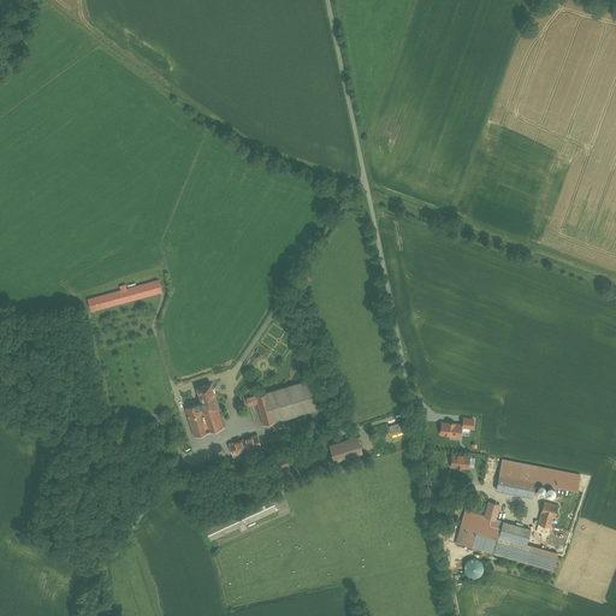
[(90,313),(161,292),(158,280),(128,290),(126,285),(120,288),(122,291),(88,301),(90,313)]
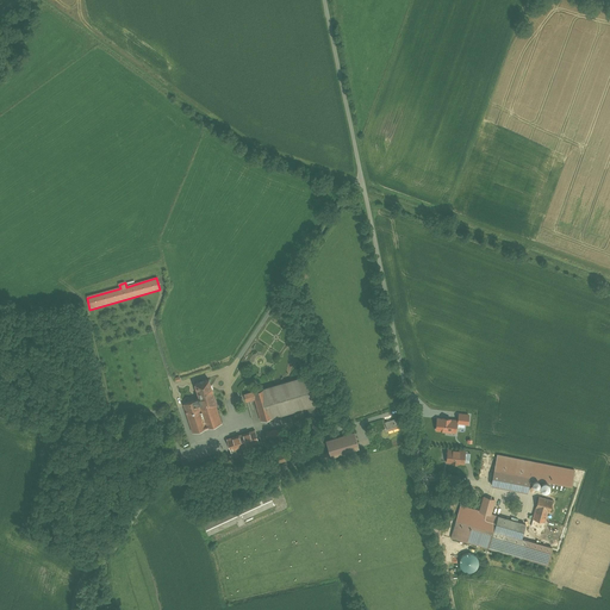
[(307,375),(266,388),(274,417),(309,408),(311,415),(318,412),(307,375)]
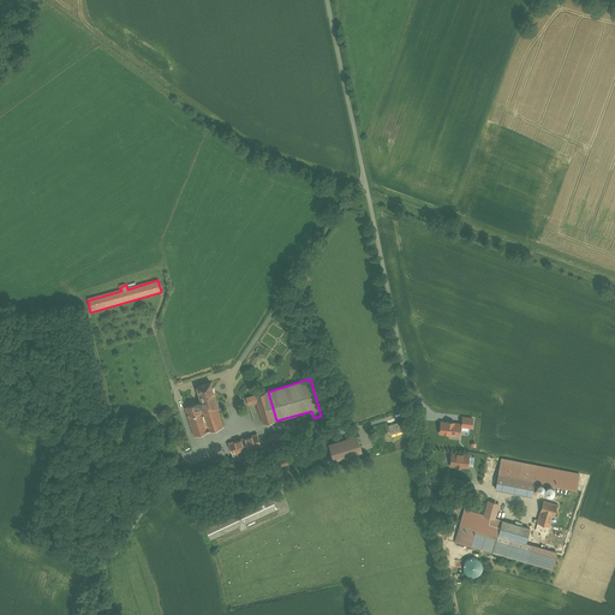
[(212,383),(197,388),(202,401),(202,402),(214,399),(216,398),(214,393),(216,392),(215,388),(213,388),(212,383)]
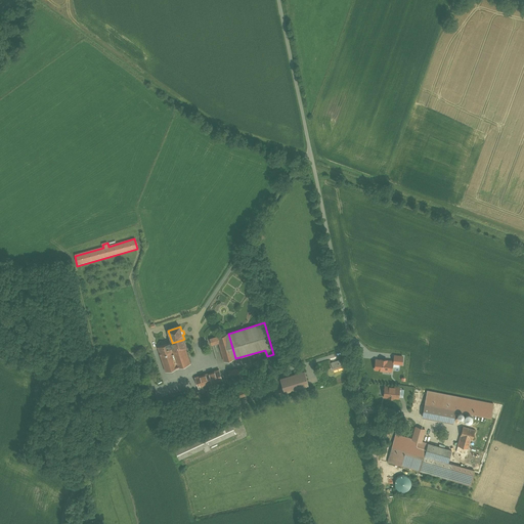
[(235,358),(228,334),(211,339),(212,344),(219,342),(224,361),(235,358)]
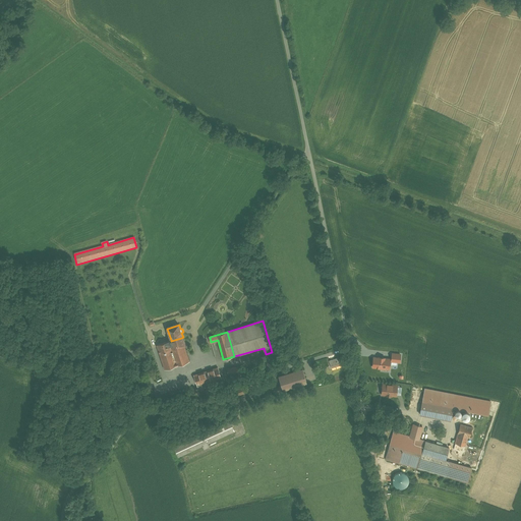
[(181,338),(171,341),(171,340),(158,344),(165,368),(189,361),(181,338)]
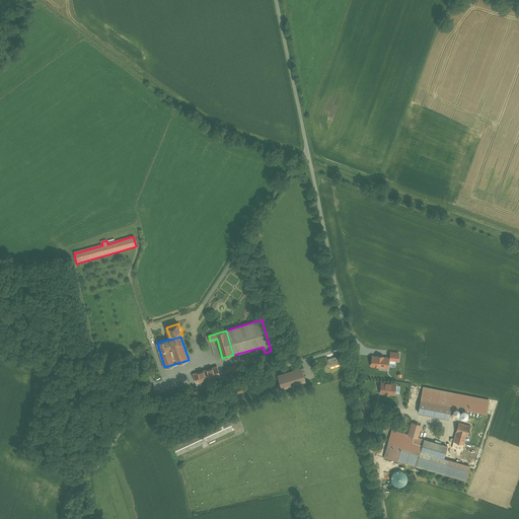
[(398,361),(398,351),(389,351),(389,361),(398,361)]
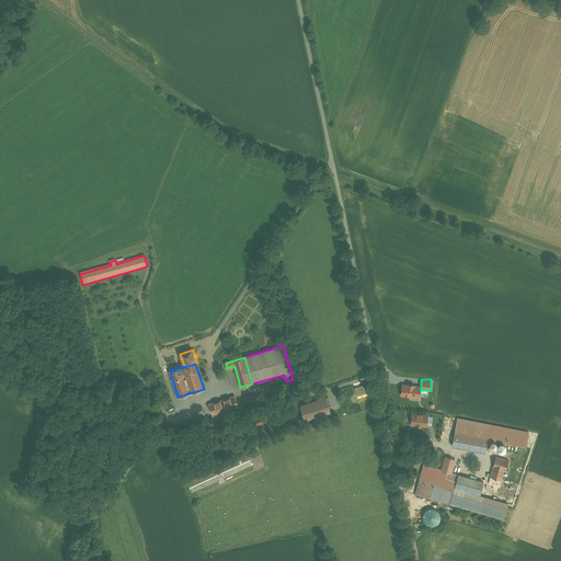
[(401,384),(400,397),(420,397),(420,385),(401,384)]
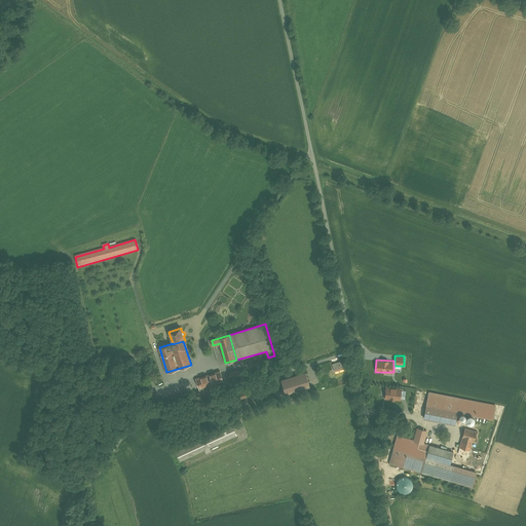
[(341,362),(333,364),(335,371),(345,368),(343,363),(341,364),(341,362)]
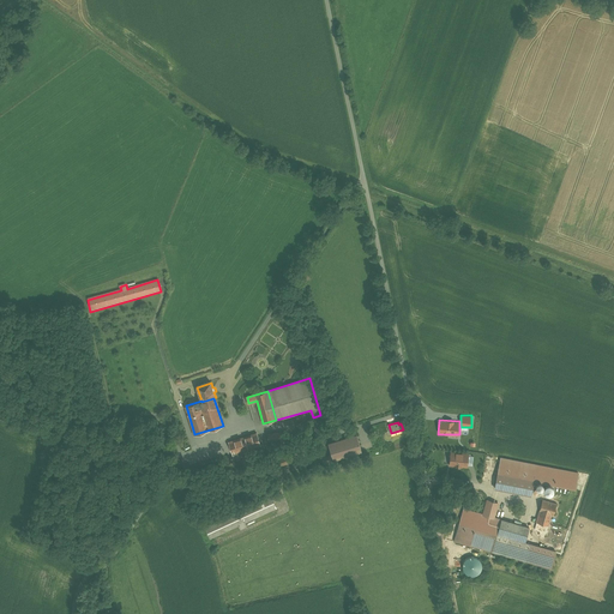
[(286,432),(268,434),(269,440),(271,440),(272,446),(287,445),(286,432)]
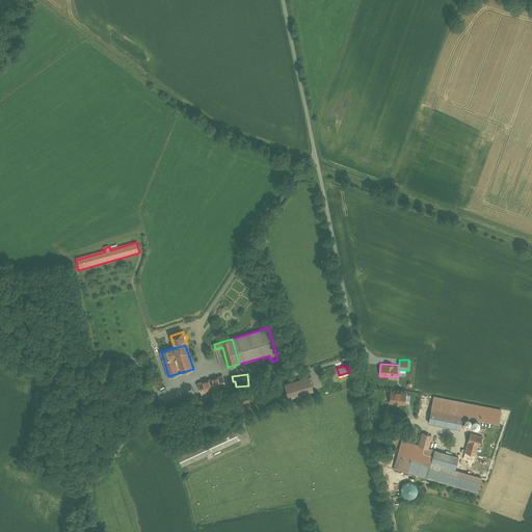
[(222,375),(198,383),(202,393),(203,396),(208,394),(207,391),(219,387),(220,392),(228,390),(222,375)]
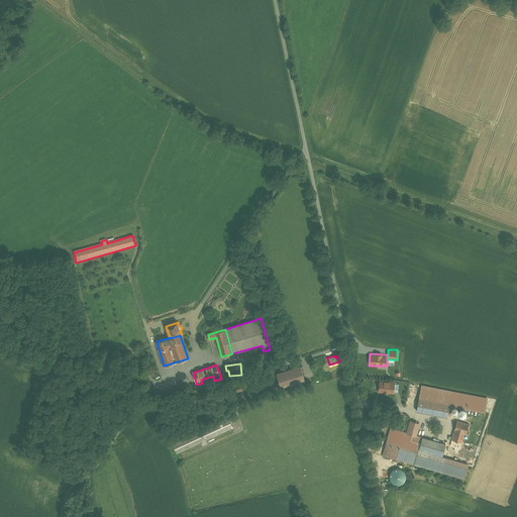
[(301,367),(277,374),(280,383),(273,385),(274,389),(305,380),(301,367)]
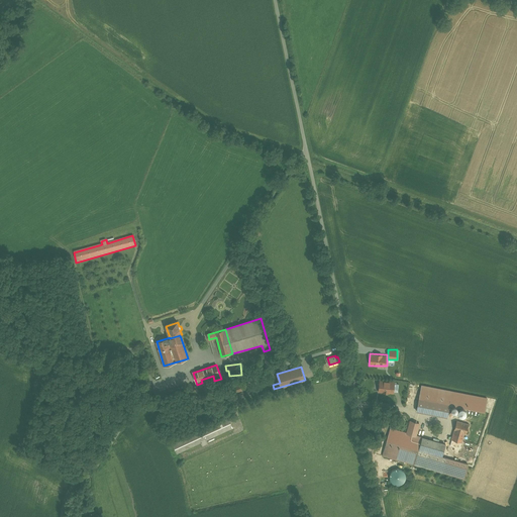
[(378,381),(378,393),(394,393),(394,381),(378,381)]
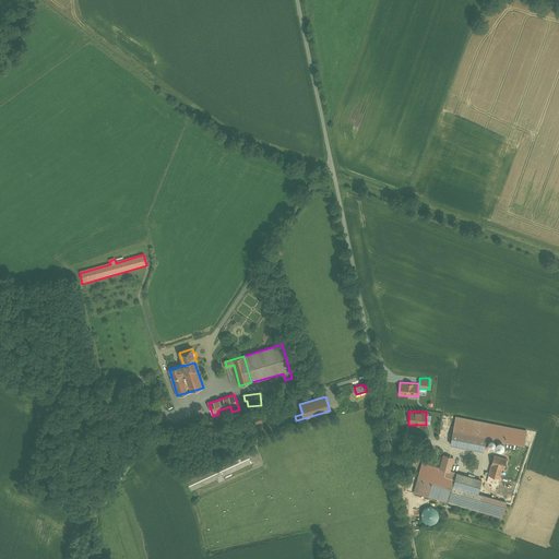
[(455,417),(450,444),(484,451),(488,428),(489,424),(462,418),(455,417)]
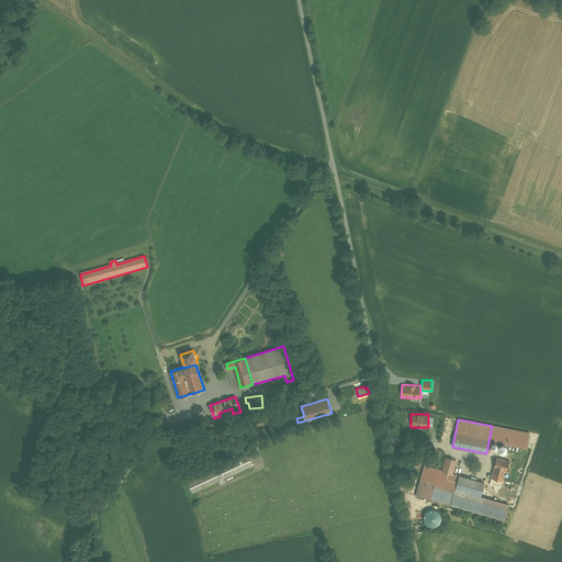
[(250,454),(188,483),(192,494),(218,481),(221,485),(226,483),(225,479),(255,465),(250,454)]
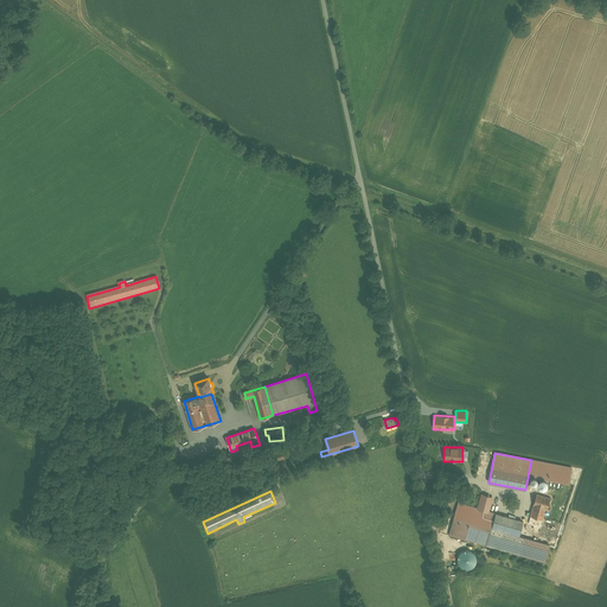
[(550,497),(536,493),(532,504),(534,505),(534,506),(544,509),(547,510),(550,497)]
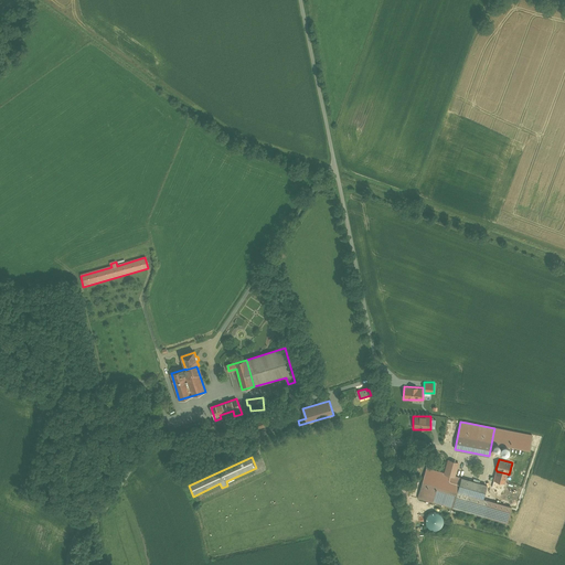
[(449,460),(445,473),(455,477),(458,464),(449,460)]
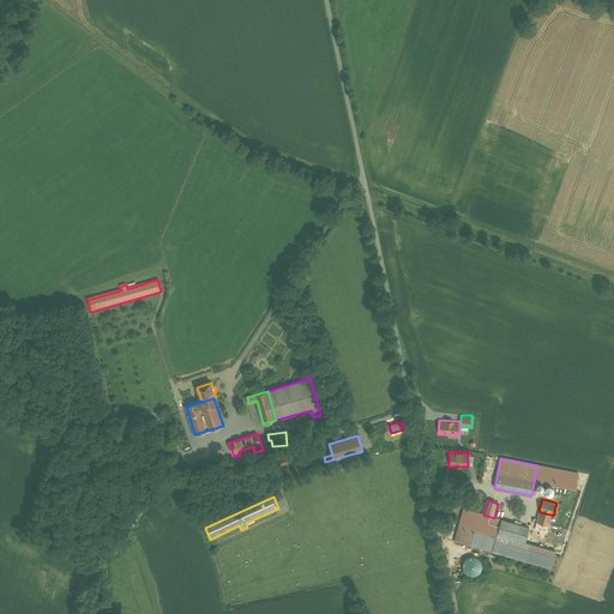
[(551,515),(540,512),(535,529),(546,533),(551,515)]
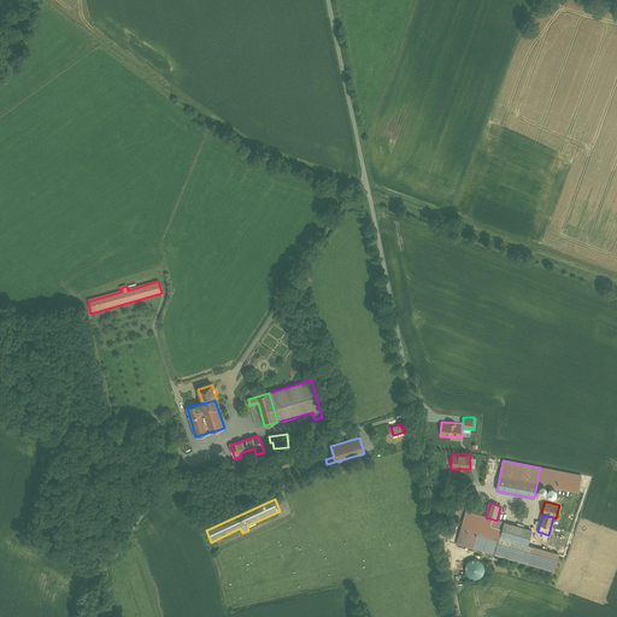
[(532,530),(505,523),(500,538),(528,546),(528,545),(532,530)]
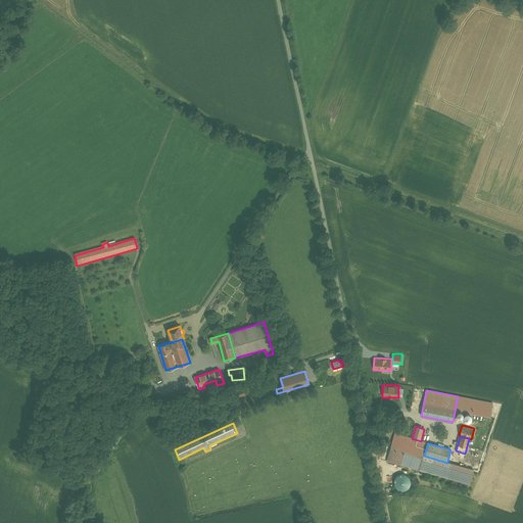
[(447,463),(424,456),(420,470),(448,478),(470,484),(474,470),(453,464),(447,462),(447,463)]
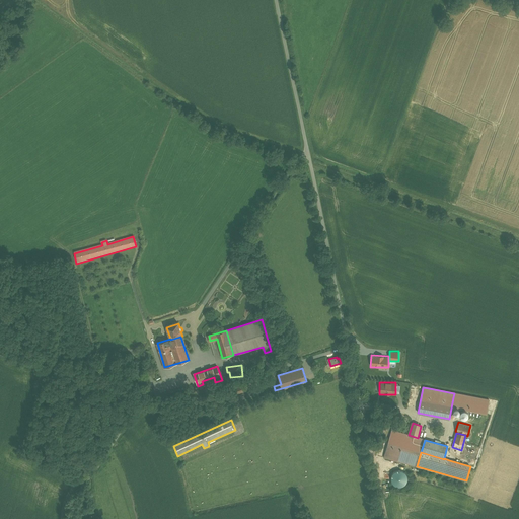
[(393,473),(391,476),(390,480),(392,485),(395,487),(399,488),(403,486),(406,483),(406,478),(405,474),(401,472),(397,471),(393,473)]
